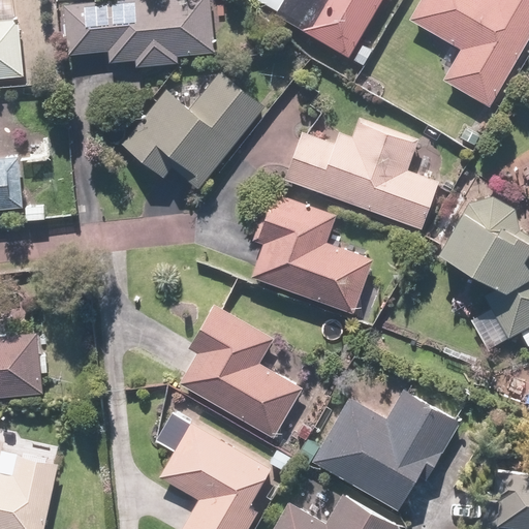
[(208,0),(131,0),(62,7),(67,57),(106,53),(109,64),(134,62),(134,68),(176,64),(176,58),(213,54),(208,0)]
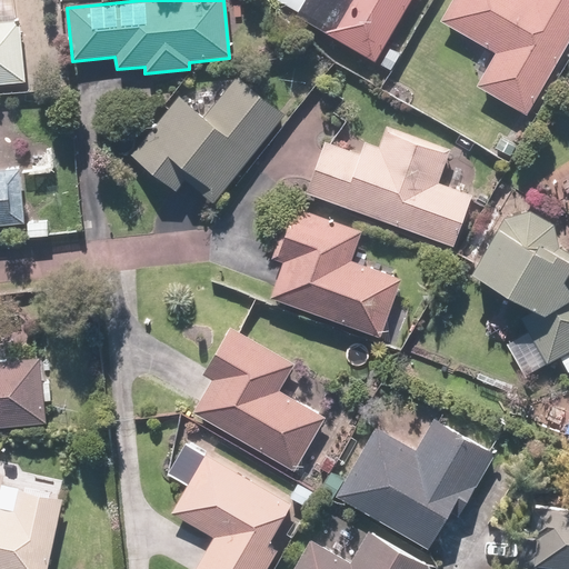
[(373,63),(409,0),(275,0),(275,1),(297,15),(295,18),(373,63)]
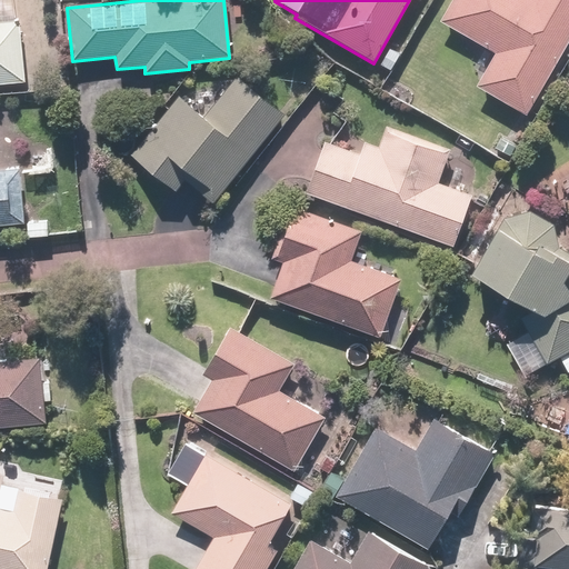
[(525,117),(568,38),(568,0),(450,0),(438,23),(493,55),(475,88),(525,117)]
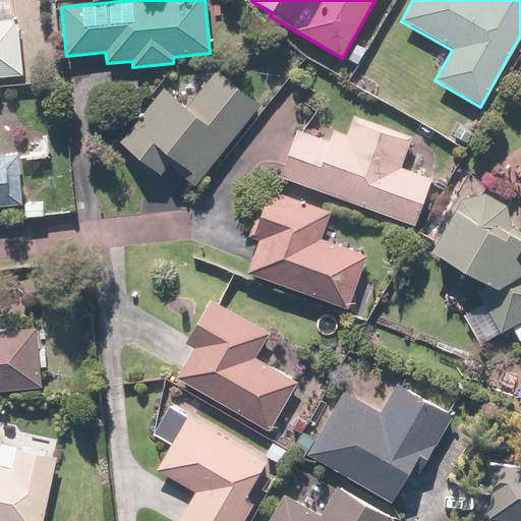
[(0,78),(22,76),(16,20),(0,21),(0,78)]
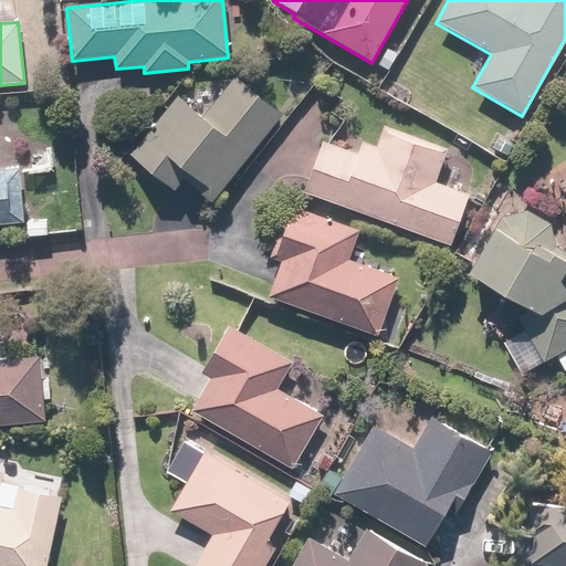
[(210,203),(281,115),(234,77),(202,117),(177,97),(129,156),(173,191),(181,180),(210,203)]
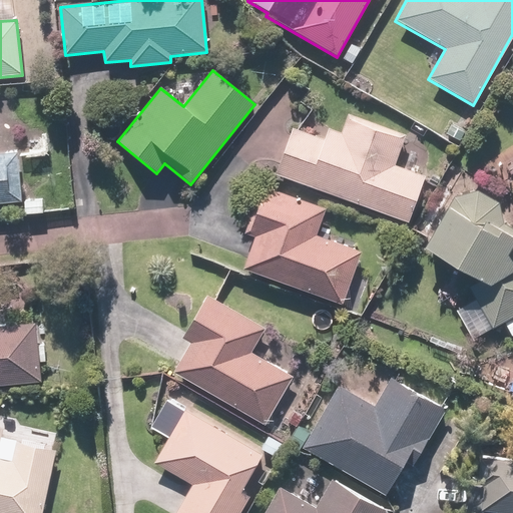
[(291,129),(274,175),(407,223),(424,177),(394,166),(405,136),(347,115),(340,133),(327,129),(323,140),(291,129)]
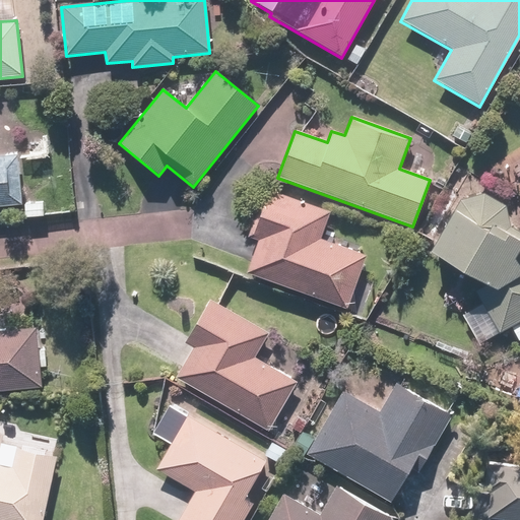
[(0,207),(20,205),(16,156),(0,157),(0,207)]
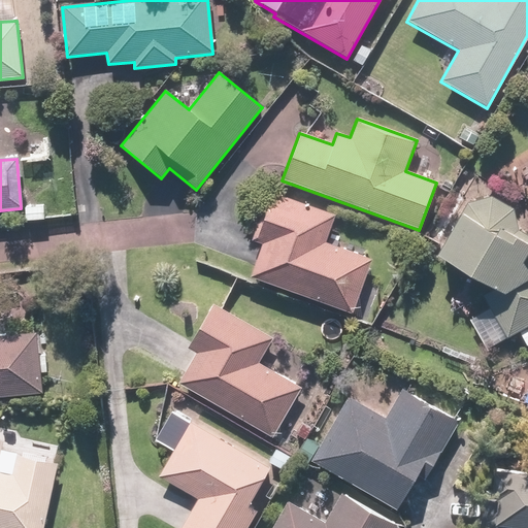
[(262,244),(250,278),(351,315),(370,260),(324,243),(334,217),(268,193),(251,240),(262,244)]
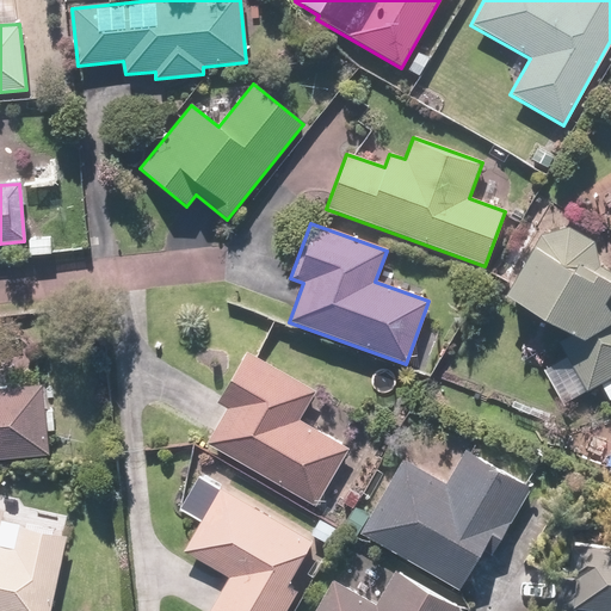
[(501,297),(569,337),(557,344),(566,358),(542,371),(561,405),(610,376),(610,275),(597,266),(592,244),(567,228),(538,236),(531,250),(530,250),(501,297)]
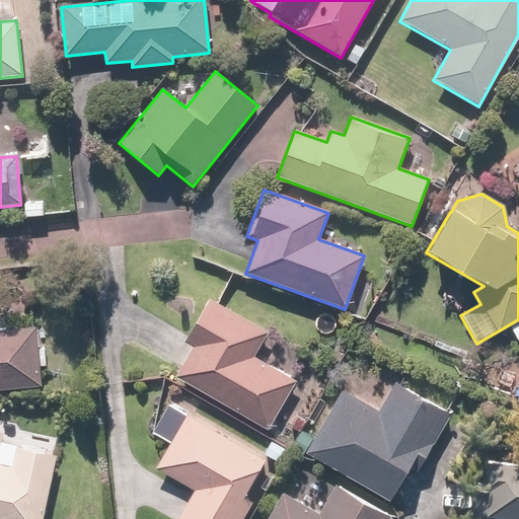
[(192,348),(174,377),(267,430),(295,382),(252,358),(267,334),(208,299),(182,343),(192,348)]
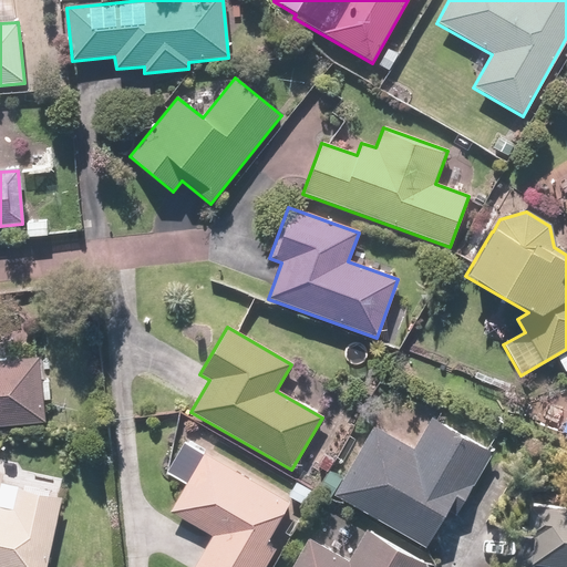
[(0,426),(43,423),(37,359),(0,362),(0,426)]
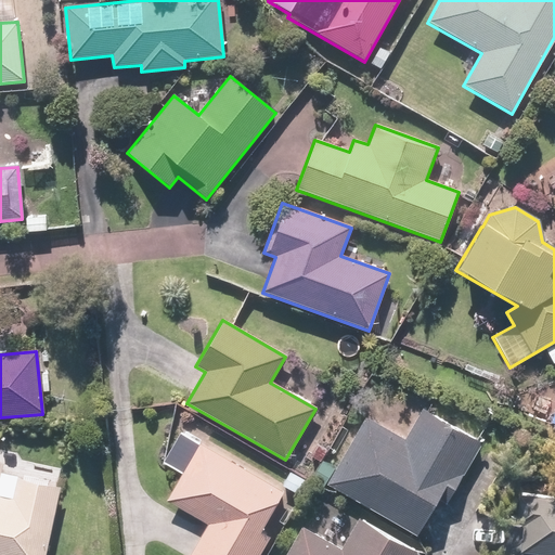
[(364,418),(325,486),(415,537),(436,500),(446,505),(480,444),(421,411),(403,440),(364,418)]
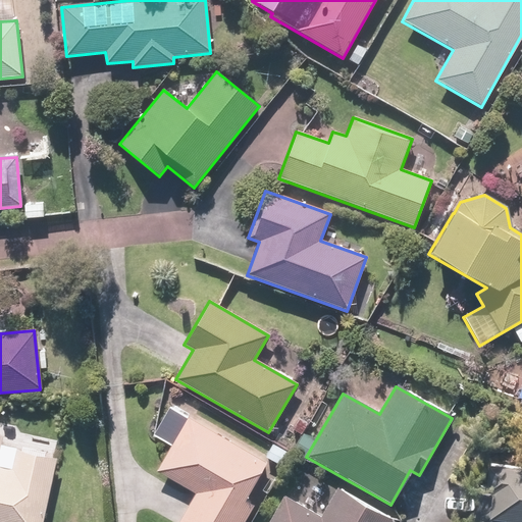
[(265,463),(170,409),(154,437),(170,447),(156,471),(195,493),(178,521),(243,521),(252,507),(244,502),(265,463)]
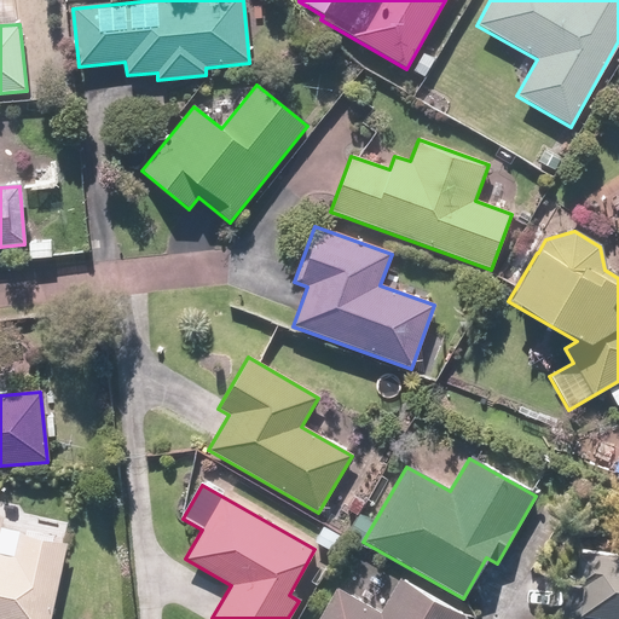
[(0,618),(50,618),(65,545),(52,542),(56,525),(28,519),(24,536),(18,534),(18,533),(0,528),(0,527),(3,519),(0,518),(0,618)]
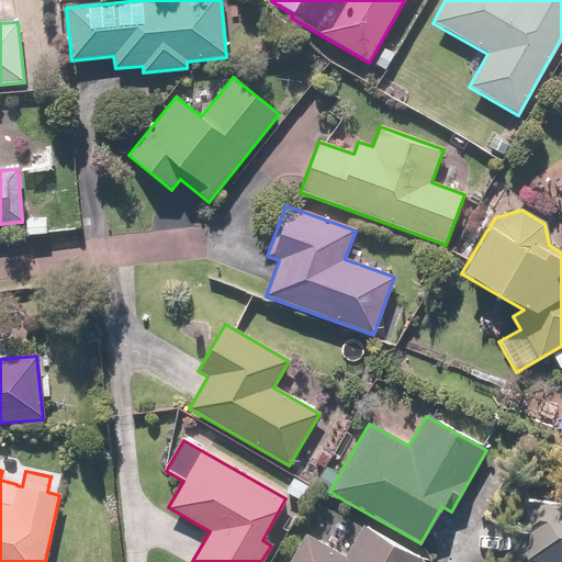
[(513,532),(509,561),(561,561),(561,496),(561,507),(523,503),(519,534),(513,532)]
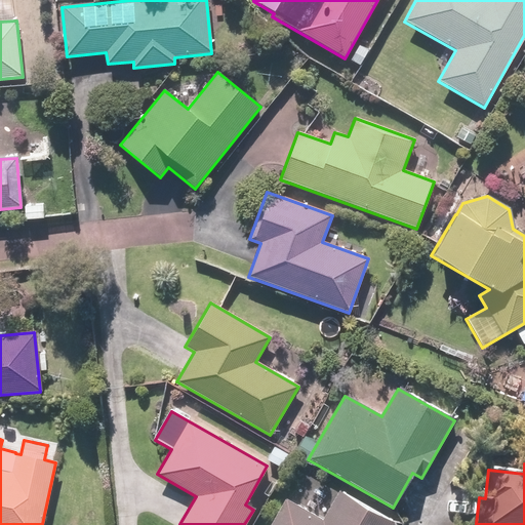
[(321,520),(285,499),(270,524),(393,524),(394,524),(337,492),(321,520)]
